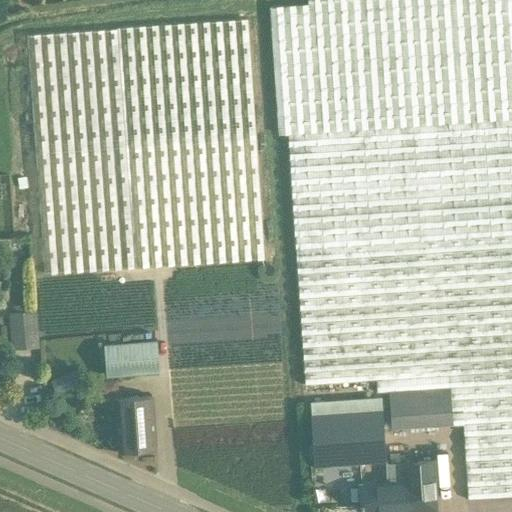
[(511,498),(511,0),(306,0),(307,4),(270,7),(275,87),(278,135),(287,135),(291,187),(296,260),(304,383),(304,389),(374,383),(375,397),(388,396),(390,419),(391,429),(463,425),(468,501),(511,498)]
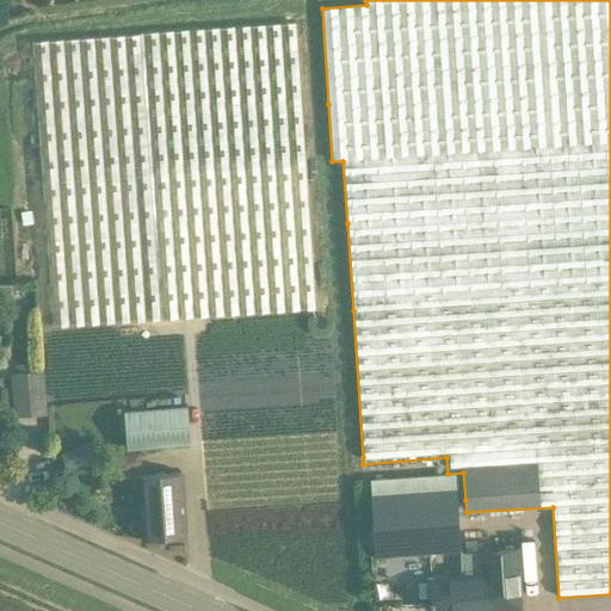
[(321,240),(312,124),(304,23),(32,42),(51,327),(326,308),(321,240)]
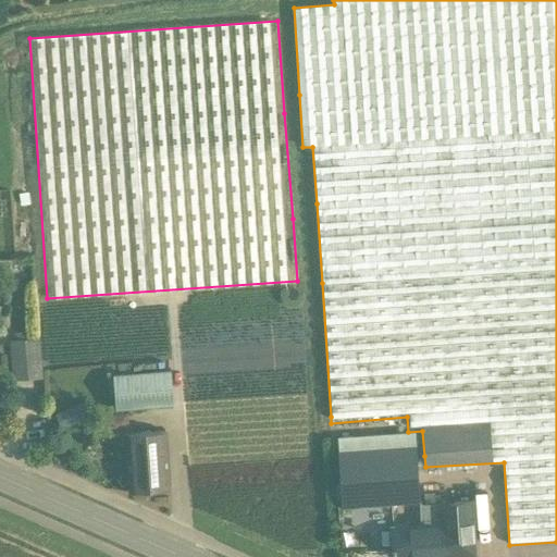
[(12,344),(15,382),(42,380),(39,342),(12,344)]
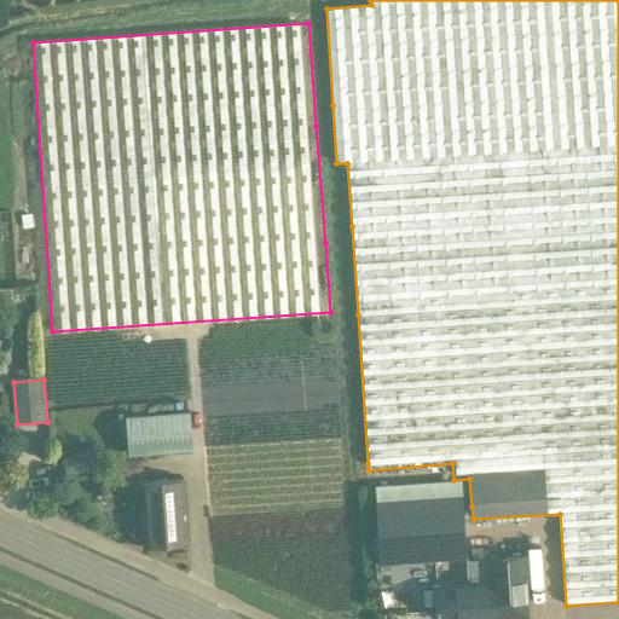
[(128,456),(191,451),(189,412),(126,417),(128,456)]
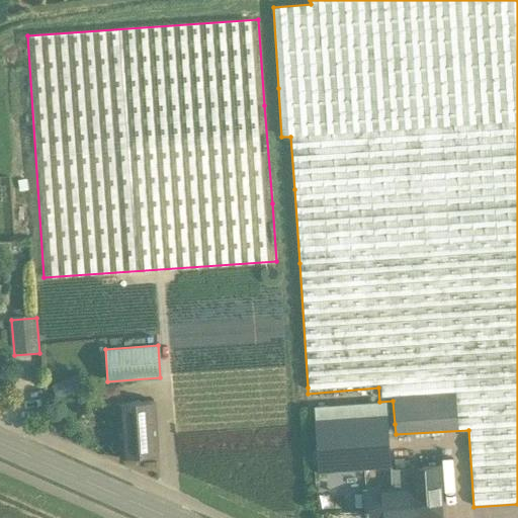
[(116,404),(118,429),(120,456),(157,453),(153,401),(116,404)]
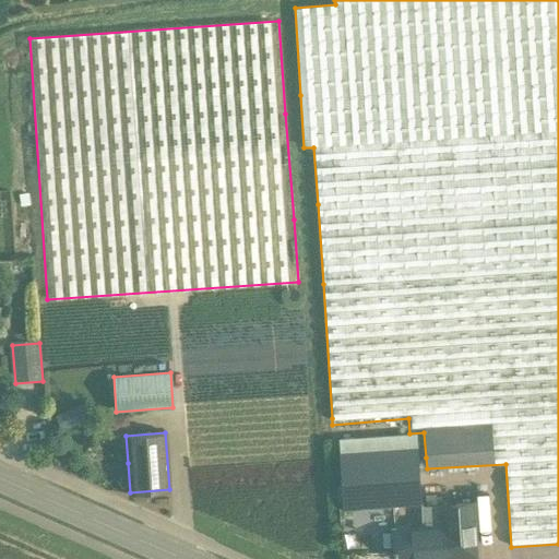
[(420,504),(418,464),(417,448),(339,453),(340,470),(342,510),(400,506),(420,504)]
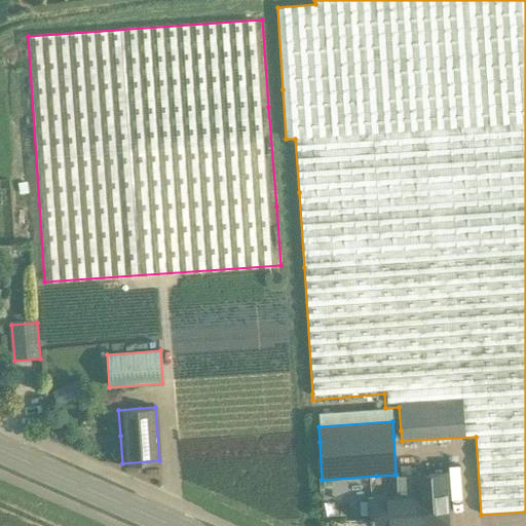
[(446,460),(448,515),(460,514),(458,460),(446,460)]
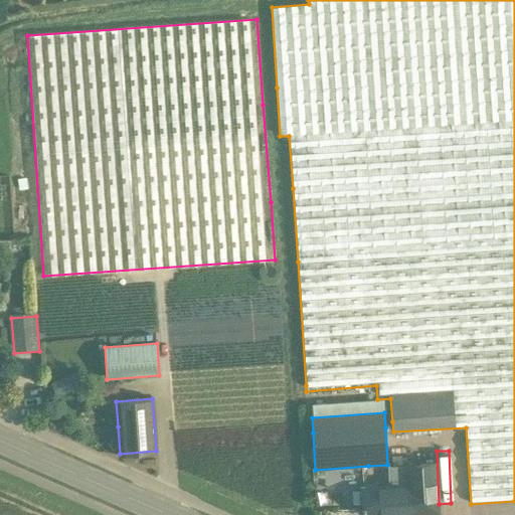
[(408,487),(387,488),(363,490),(364,514),(420,514),(439,514),(436,465),(419,466),(406,467),(408,487)]
